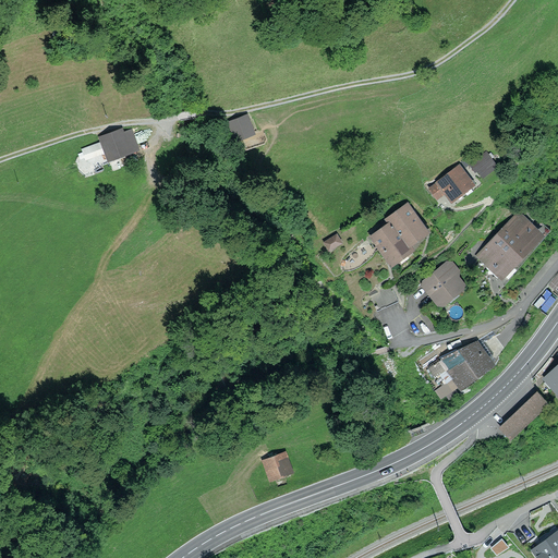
[(411,23),(403,13),(396,20),(403,28),(411,23)]
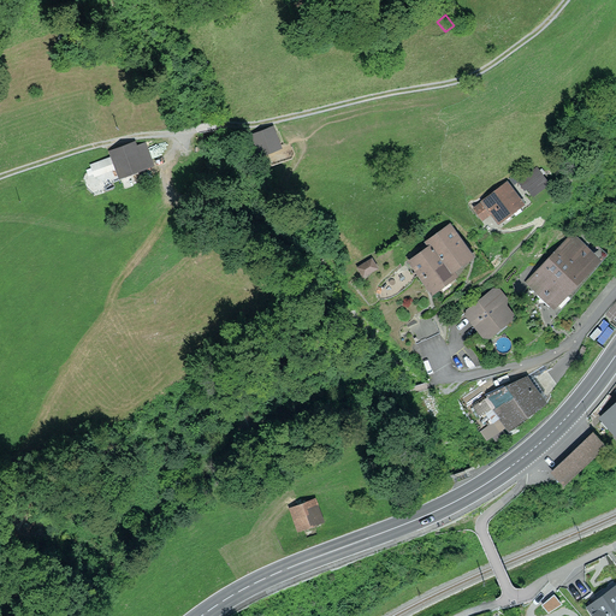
[(253,135),(260,152),(278,146),(272,129),(253,135)]
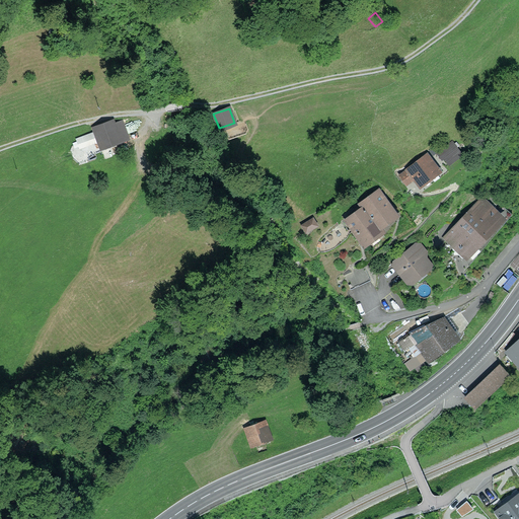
[(120,140),(120,139),(127,136),(122,122),(115,125),(113,122),(95,128),(101,146),(120,140)]
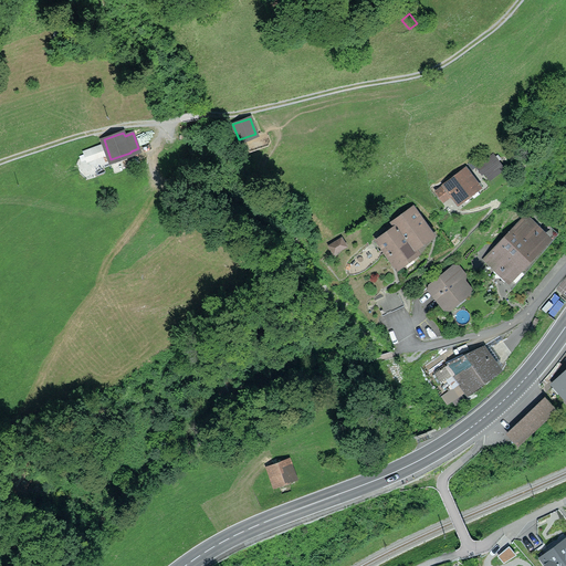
[(479,164),(488,179),(505,169),(496,154),(479,164)]
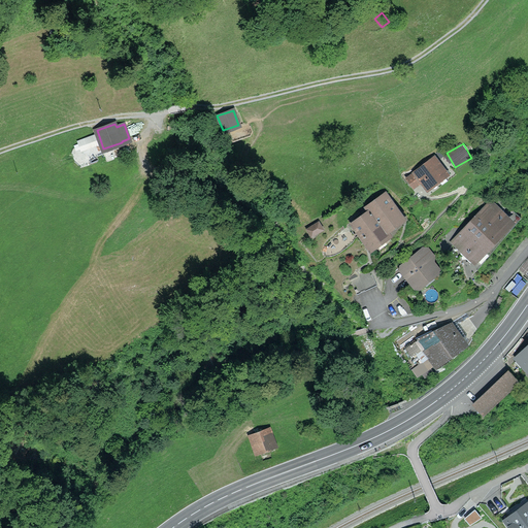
[(413,188),(422,180),(427,187),(444,173),(434,160),(418,173),(416,172),(406,178),(413,188)]
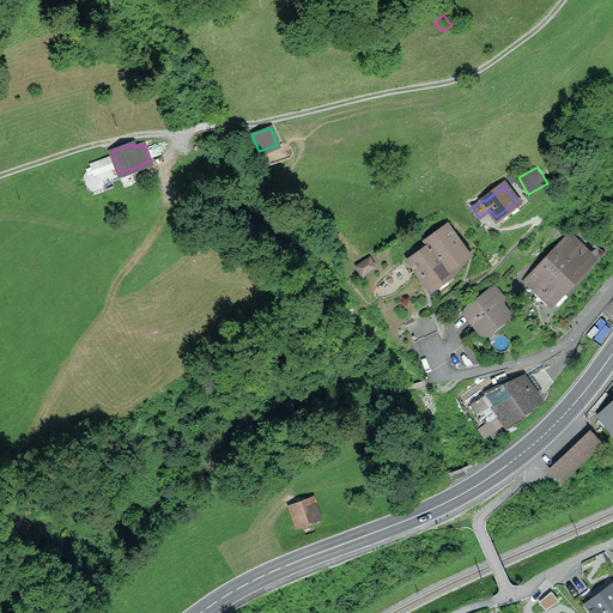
[(466,254),(447,228),(426,242),(447,268),(466,254)]
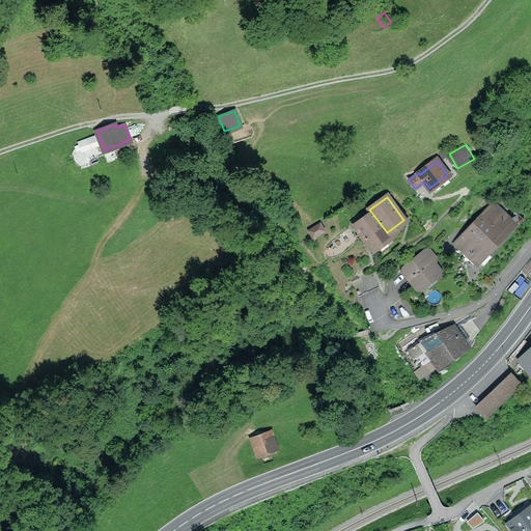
[(458,243),(484,268),(516,227),(494,205),(458,243)]
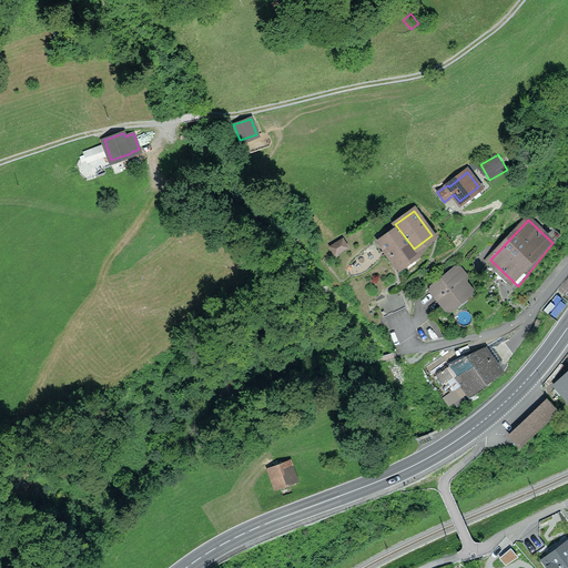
[(381,241),(399,265),(416,253),(414,249),(395,224),(388,230),(392,233),(381,241)]
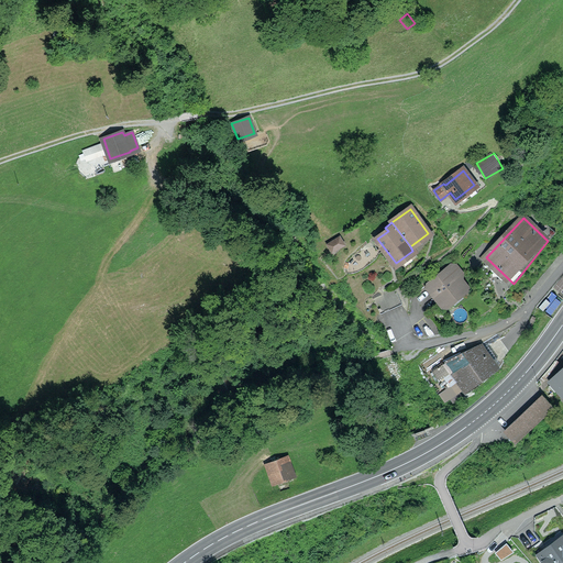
[(341,234),(327,242),(332,252),(346,244),(341,234)]
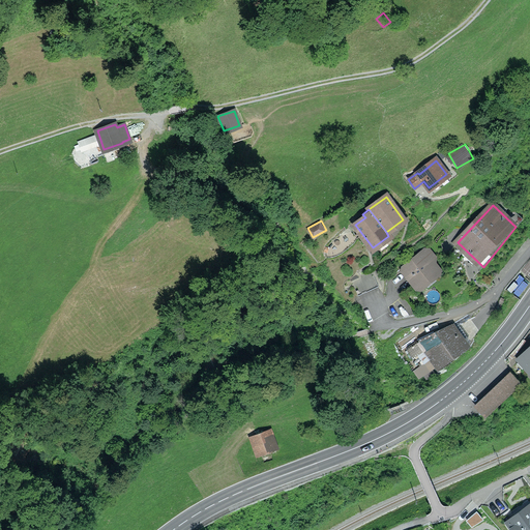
[(403,269),(417,287),(438,270),(424,253),(403,269)]
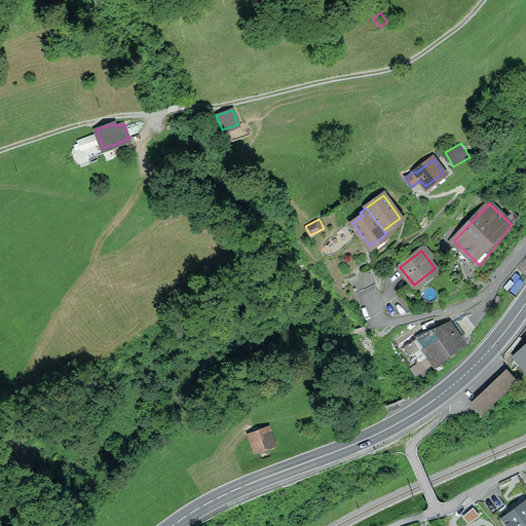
[(349,279),(355,293),(375,285),(369,270),(351,278),(349,279)]
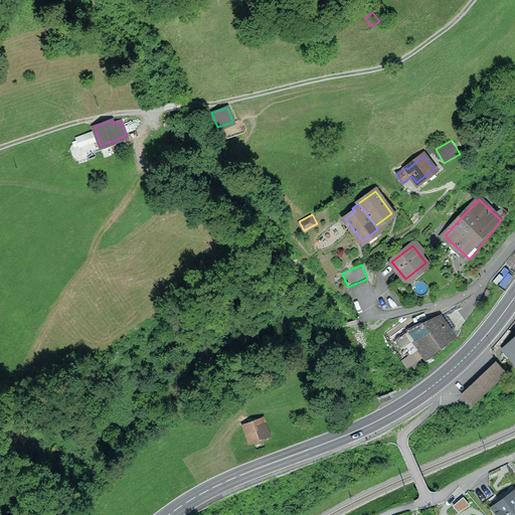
[(397,350),(408,366),(452,335),(451,334),(454,332),(441,314),(407,330),(413,338),(397,350)]
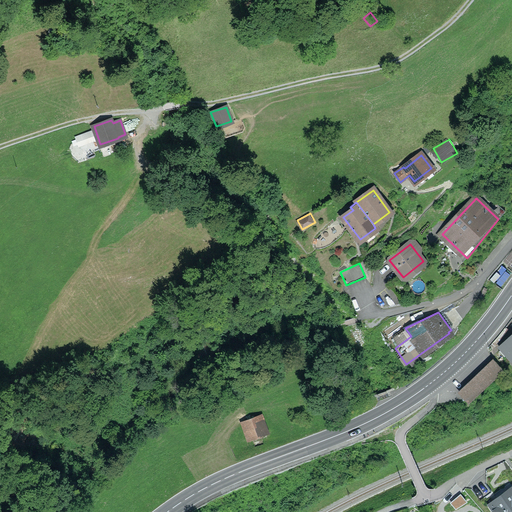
[(511,358),(511,338),(502,348),(511,358)]
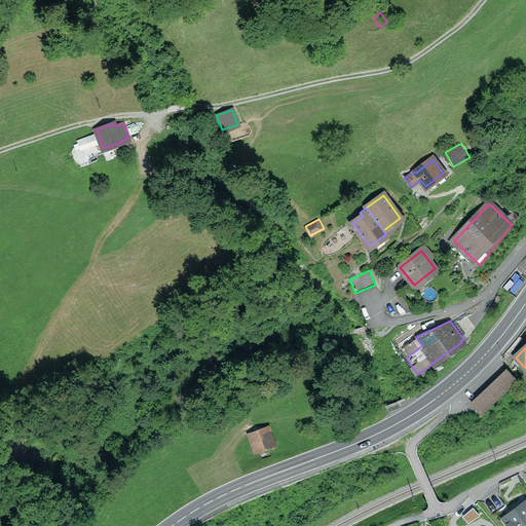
[(202,358),(209,372),(221,367),(215,352),(202,358)]
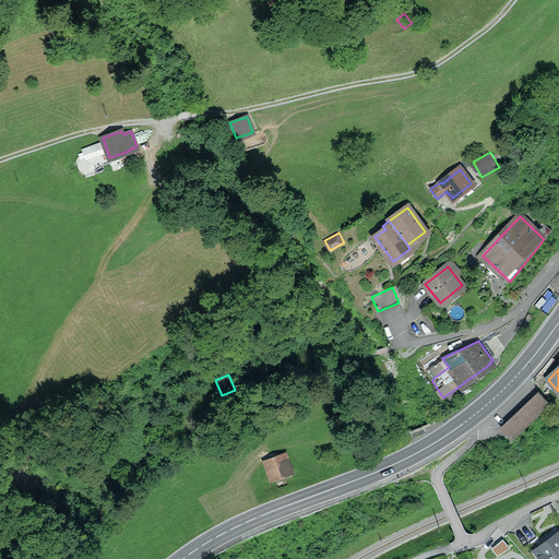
[(542,411),(548,405),(537,393),(531,400),(542,411)]
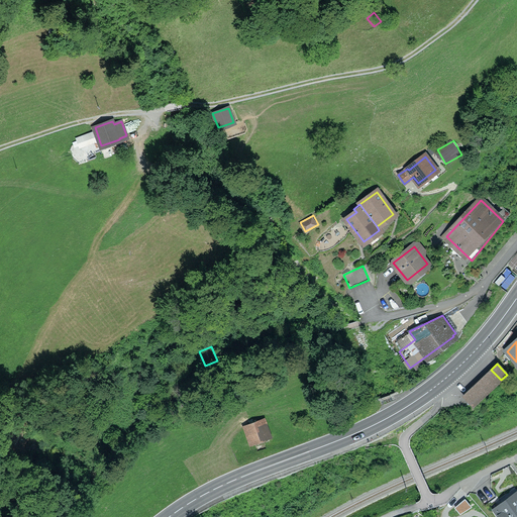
[(482,378),(492,388),(501,380),(491,370),(482,378)]
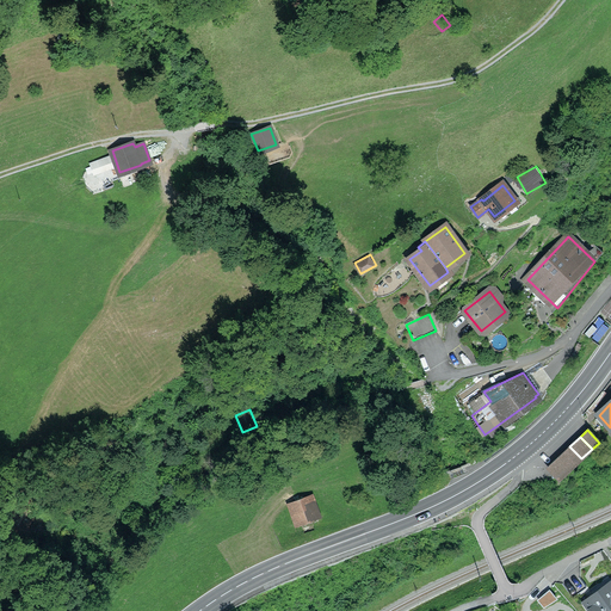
[(559,457),(571,469),(581,458),(569,446),(559,457)]
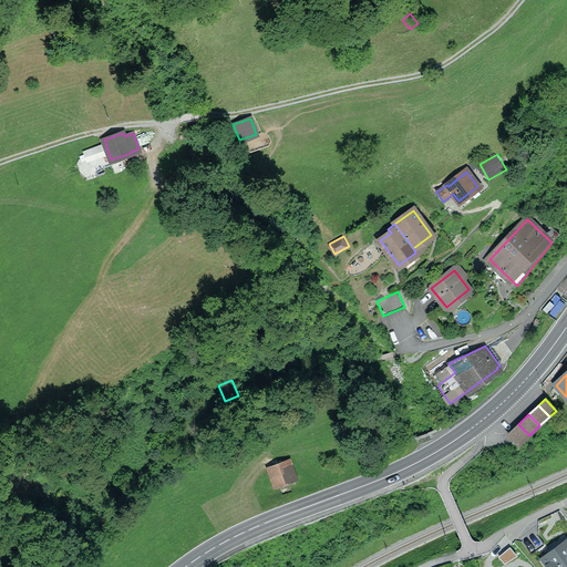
[(514,429),(525,440),(529,435),(518,424),(514,429)]
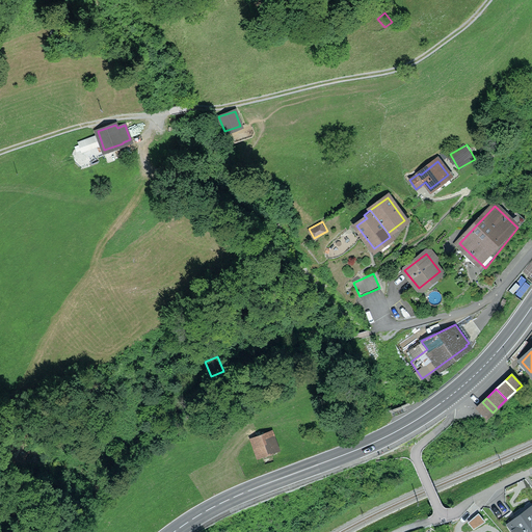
[(477,406),(487,418),(493,413),(482,402),(477,406)]
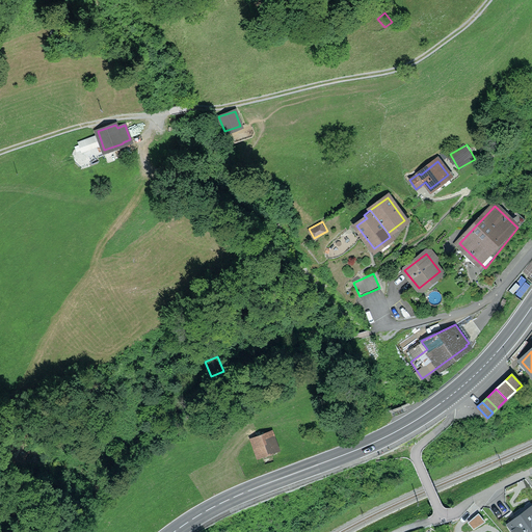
[(251,440),(257,456),(277,449),(271,432),(251,440)]
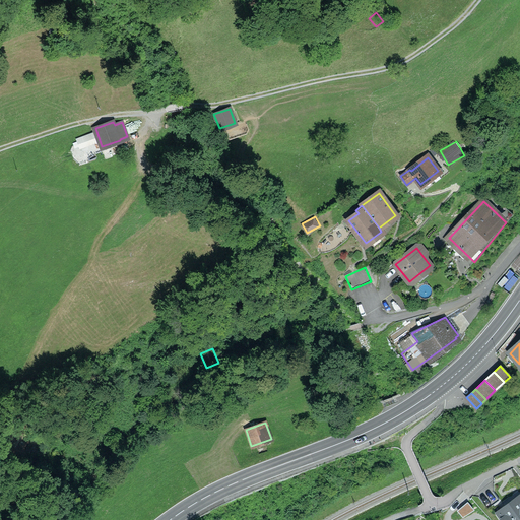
[(491,488),(478,496),(488,509),(500,500),(491,488)]
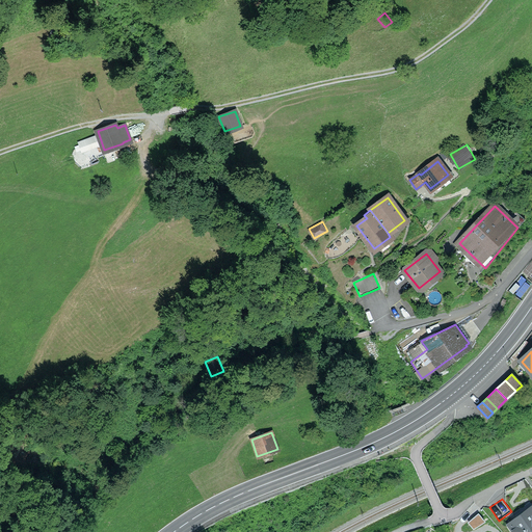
[(531,531),(531,508),(509,525),(514,531),(531,531)]
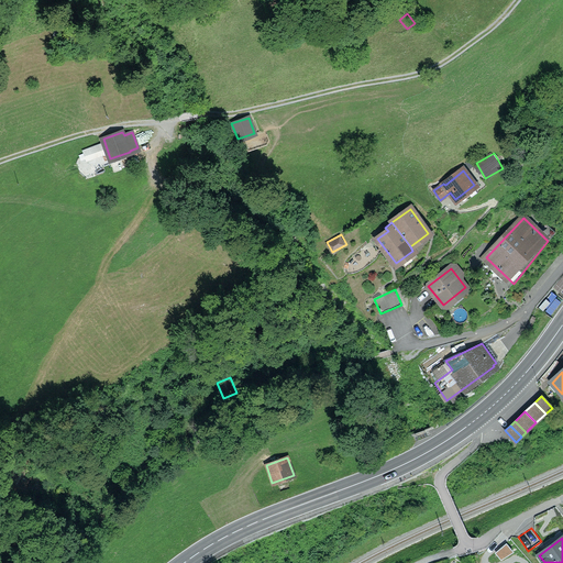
[(506,544),(496,553),(503,560),(512,551),(506,544)]
